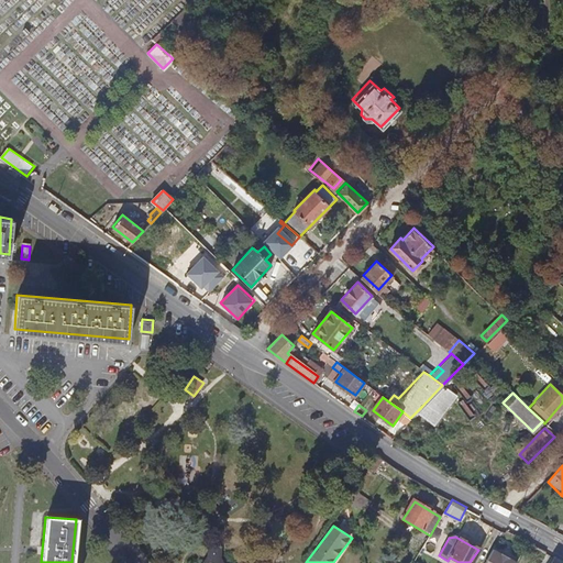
[(496,543),(493,549),(517,562),(519,558),(496,543)]
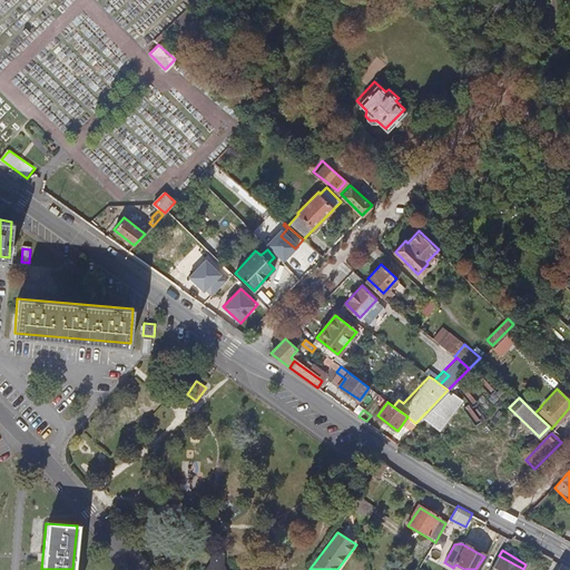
[(208,569),(226,569),(225,566),(226,554),(213,553),(213,564),(208,569)]
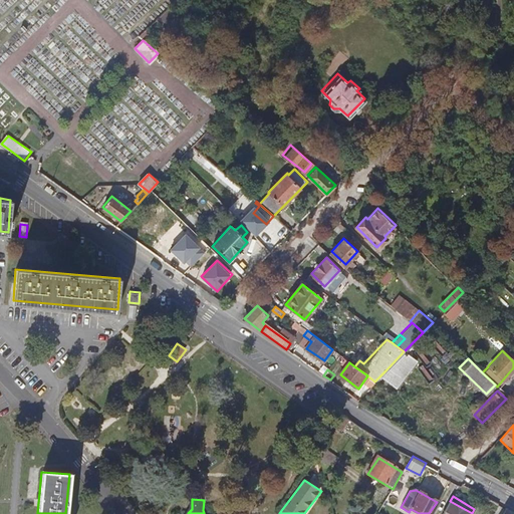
[(450,501),(442,513),(471,513),(472,513),(450,501)]
